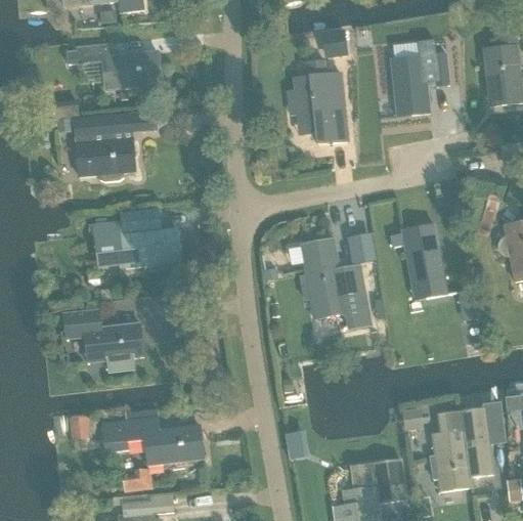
[(61,0),(62,8),(118,1),(119,14),(144,10),(142,0),(61,0)]
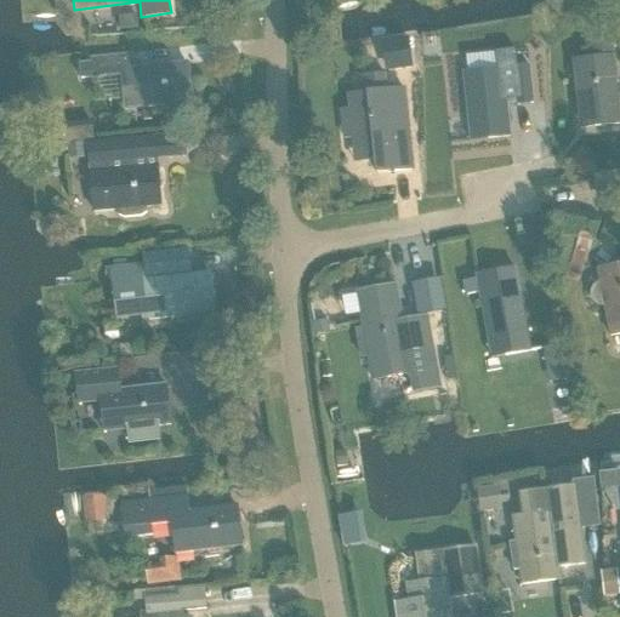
[(136,15),(117,17),(119,32),(138,28),(136,15)]
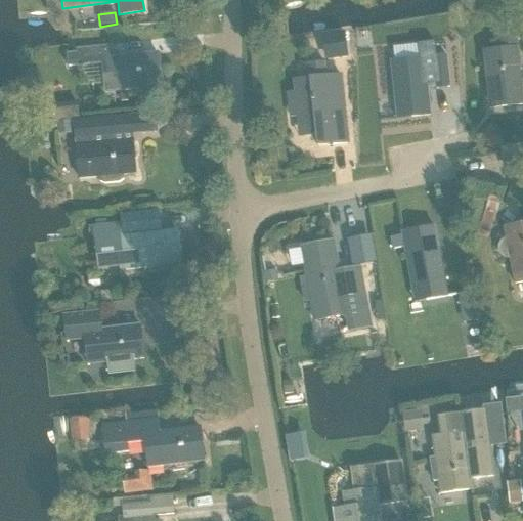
[(500,104),(522,101),(514,31),(496,33),(498,47),(483,49),(487,91),(498,89),(500,104)]
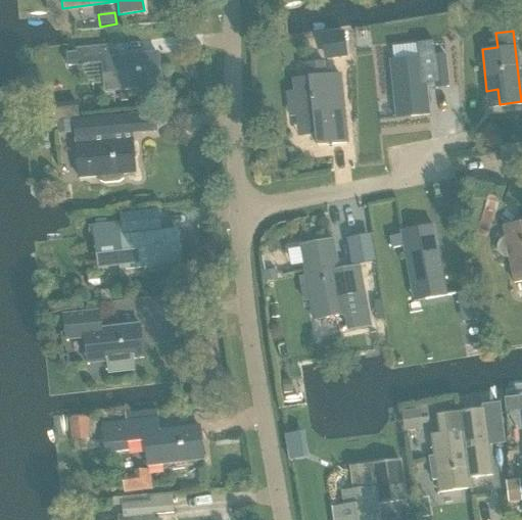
[(323,34),(326,56),(344,54),(341,32),(323,34)]
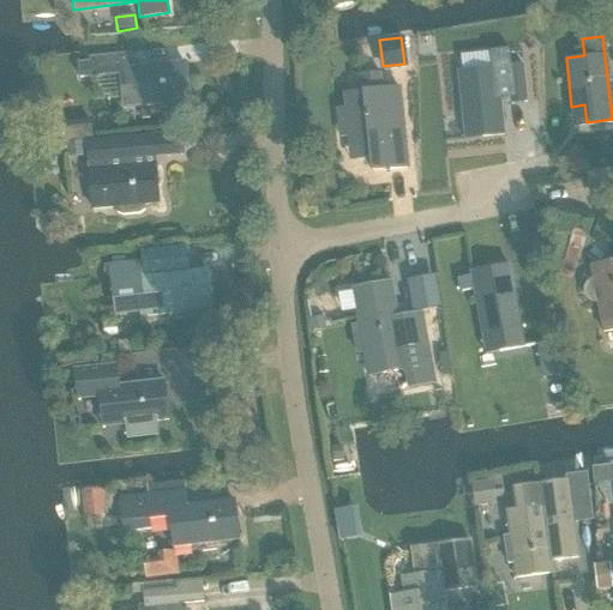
[(139,103),(188,98),(184,60),(127,66),(125,53),(90,56),(90,60),(78,61),(79,74),(119,70),(121,92),(138,91),(139,103)]
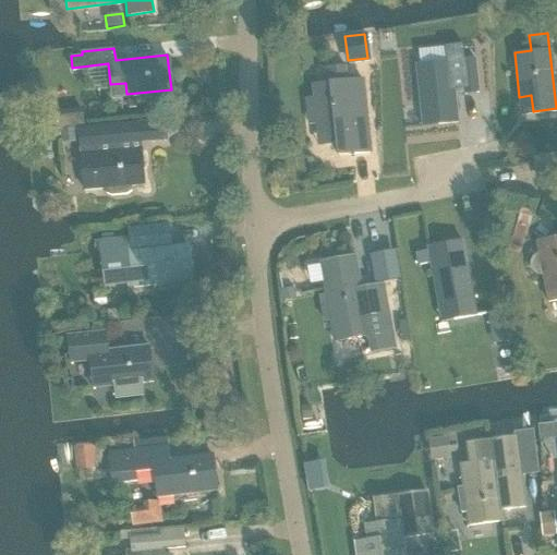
[(422,123),(457,119),(453,88),(462,87),(463,92),(477,89),(474,57),(460,59),(460,60),(450,61),(450,59),(415,63),(422,123)]
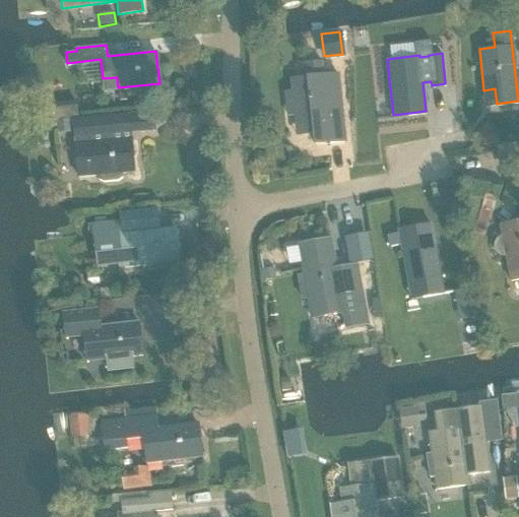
[(295,119),(306,117),(307,132),(312,131),(313,144),(347,140),(340,71),(323,73),(322,60),(304,62),(305,76),(290,77),(292,89),(285,90),(287,113),(295,113),(295,119)]
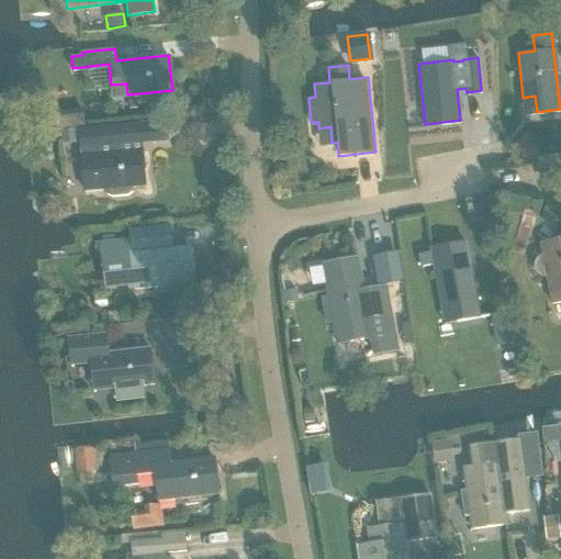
[(139,122),(77,126),(81,188),(105,187),(105,190),(112,193),(127,191),(131,188),(131,185),(144,183),(142,148),(131,149),(130,142),(168,138),(166,120),(139,122)]
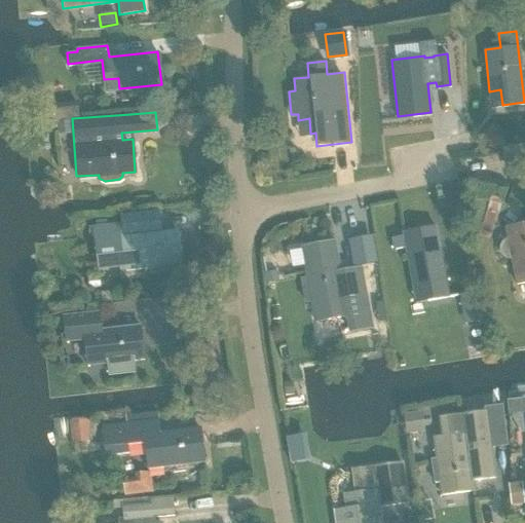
[(524,165),(524,142),(502,148),(507,170),(524,165)]
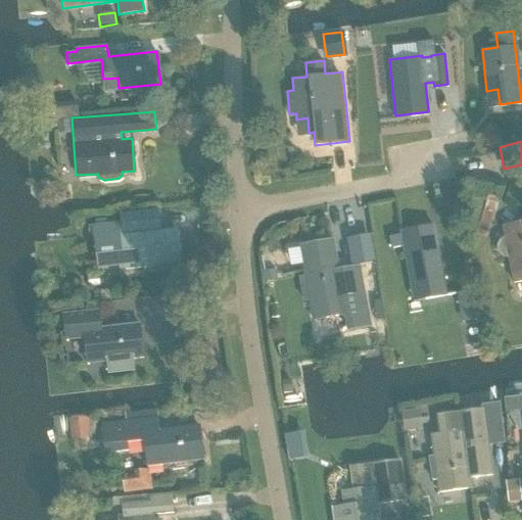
[(125,267),(180,261),(176,228),(127,233),(126,221),(93,224),(95,238),(116,236),(117,243),(122,242),(125,267)]
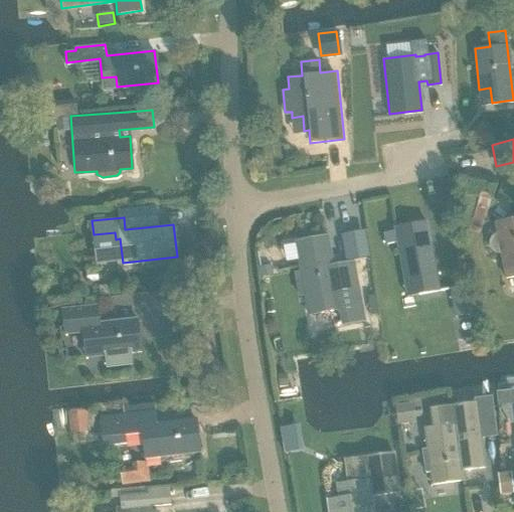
[(513,217),(495,221),(497,232),(493,234),(491,236),(490,239),(489,242),(490,244),(491,247),(493,249),(495,250),(497,251),(501,251),(505,276),(513,274),(513,217)]
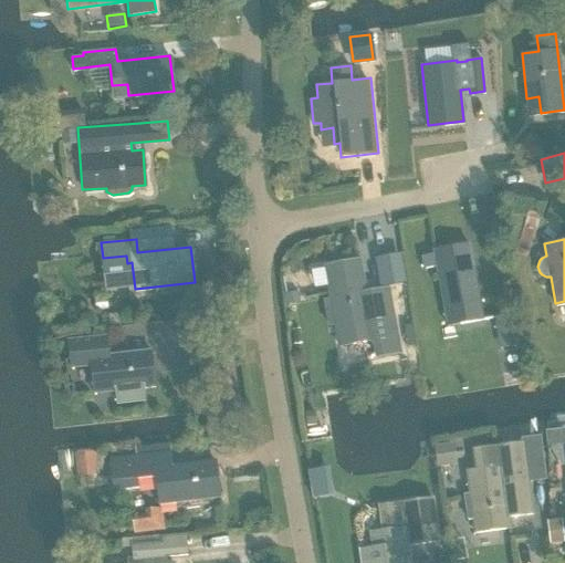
[(459,322),(482,318),(468,242),(433,249),(433,252),(445,309),(457,306),(459,322)]
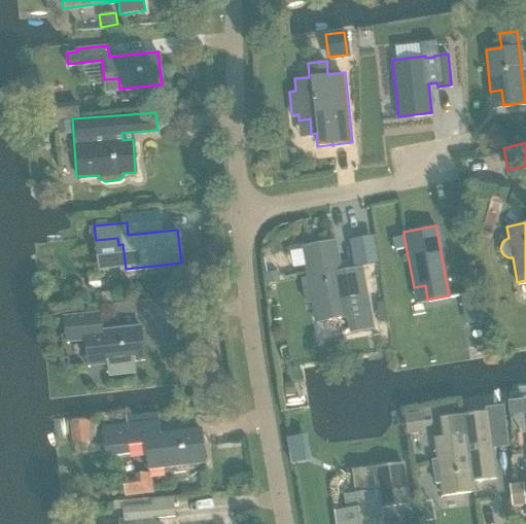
[(373,232),(349,237),(354,263),(378,258),(373,232)]
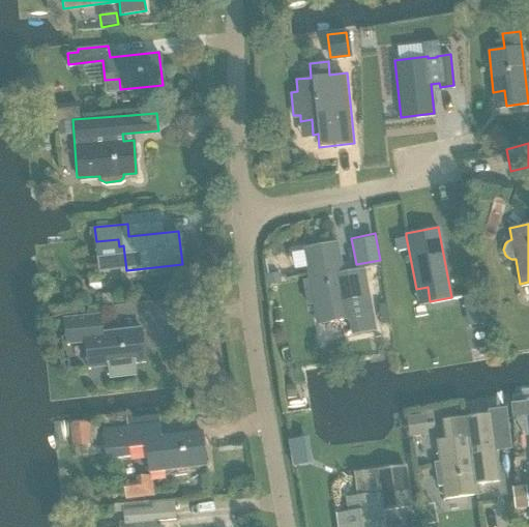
[(408,246),(406,236),(397,238),(398,249),(408,246)]
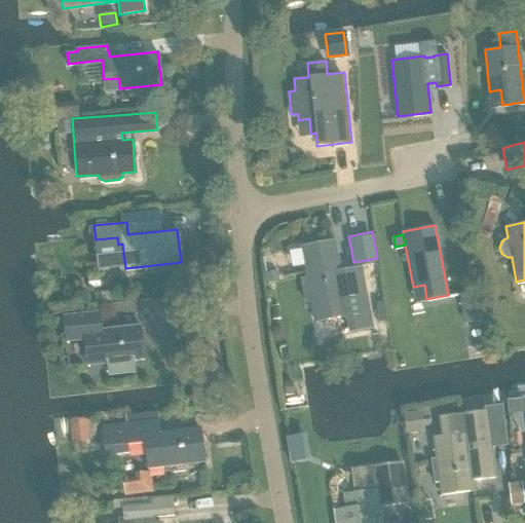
[(335,239),(301,246),(307,276),(302,277),(306,300),(311,299),(312,305),(325,303),(328,318),(349,313),(352,330),(374,326),(363,266),(341,270),(335,239)]
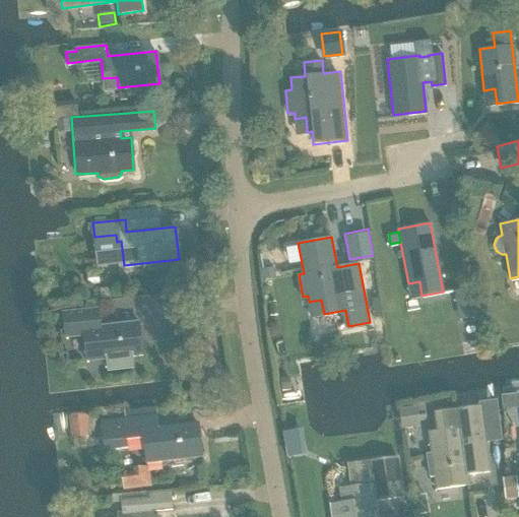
[(264,276),(273,275),(272,266),(262,268),(264,276)]
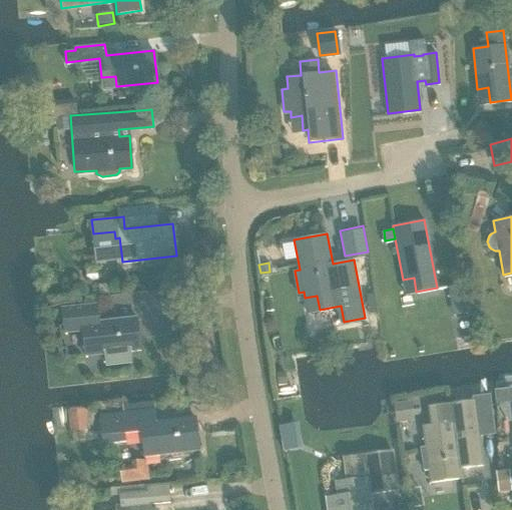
[(465,296),(462,284),(447,287),(450,299),(465,296)]
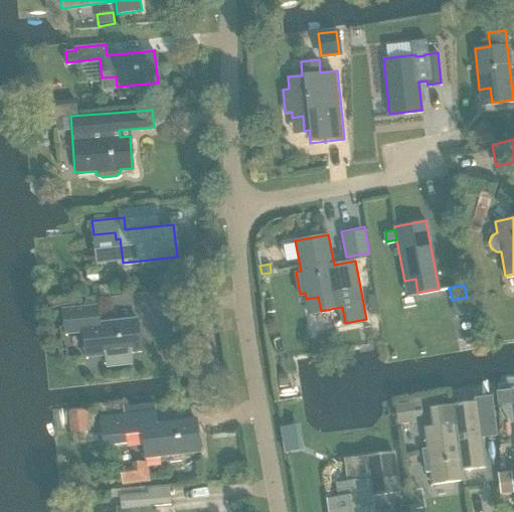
[(98,306),(64,309),(67,333),(82,332),(84,345),(86,356),(100,354),(104,354),(106,367),(133,364),(131,351),(140,350),(137,318),(100,322),(98,306)]
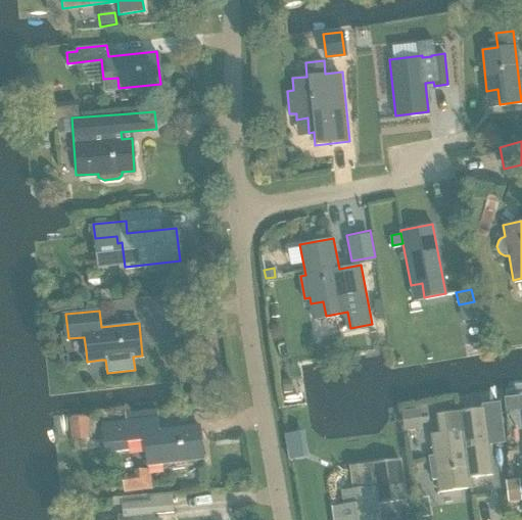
[(126,440),(144,438),(147,463),(202,458),(198,425),(158,429),(156,408),(124,411),(125,419),(101,422),(104,451),(127,447),(126,440)]
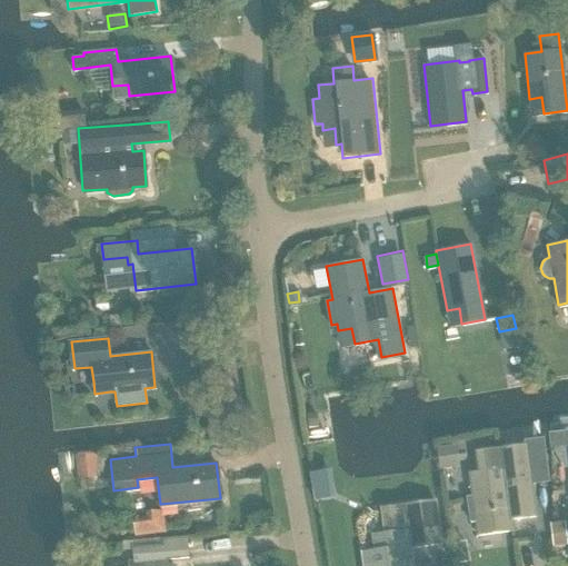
[(511,517),(535,514),(526,445),(498,448),(500,468),(469,473),(472,494),(467,495),(470,522),(476,520),(477,533),(512,528),(511,517)]
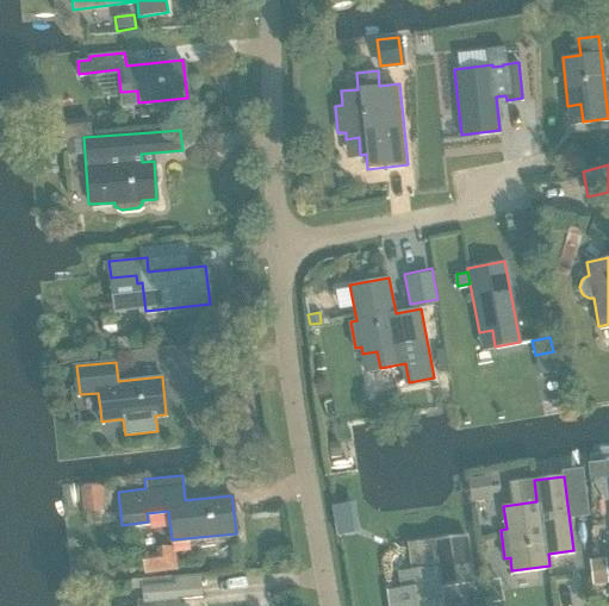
[(488,479),(466,482),(470,505),(491,501),(488,479)]
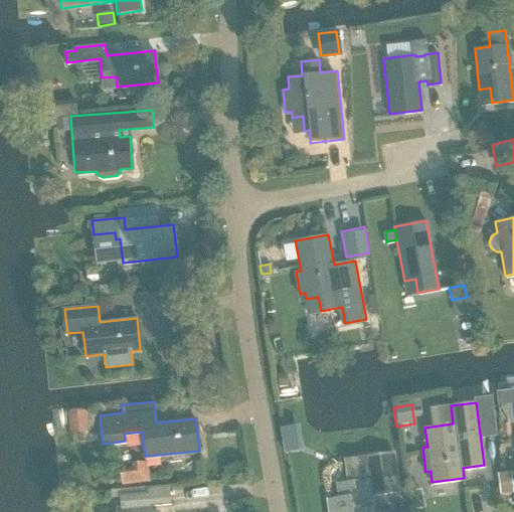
[(83,410),(68,411),(70,432),(86,430),(83,410)]
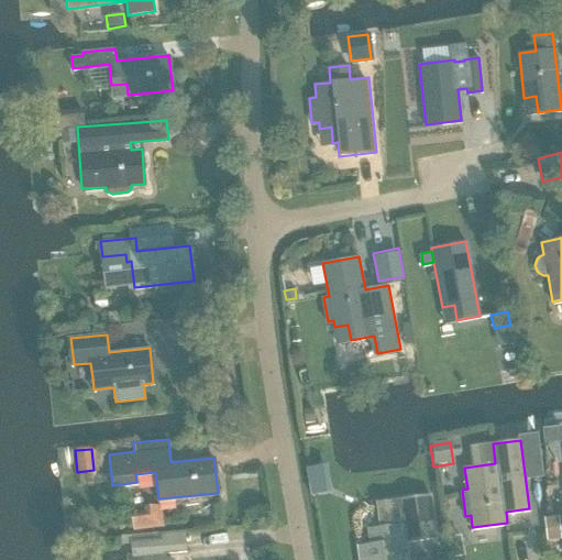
[(377,502),(379,525),(366,526),(368,545),(359,546),(360,559),(408,559),(406,540),(437,536),(430,495),(377,502)]
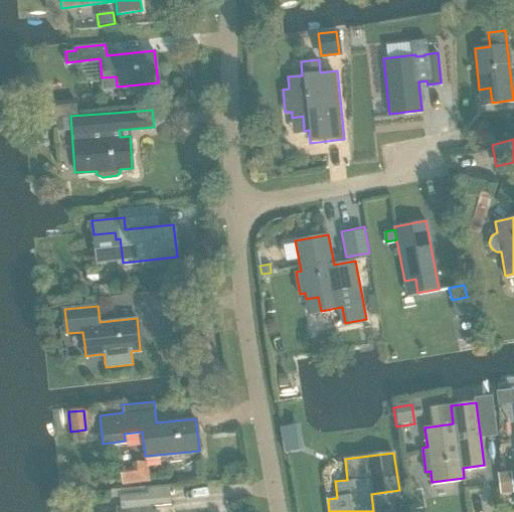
[(158,511),(150,511),(150,504),(170,502),(168,485),(147,488),(147,492),(120,494),(121,507),(117,508),(117,511),(158,511)]
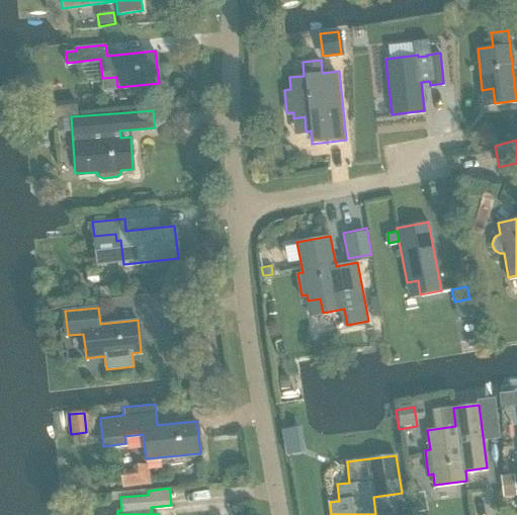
[(417,489),(411,490),(413,505),(419,504),(417,489)]
